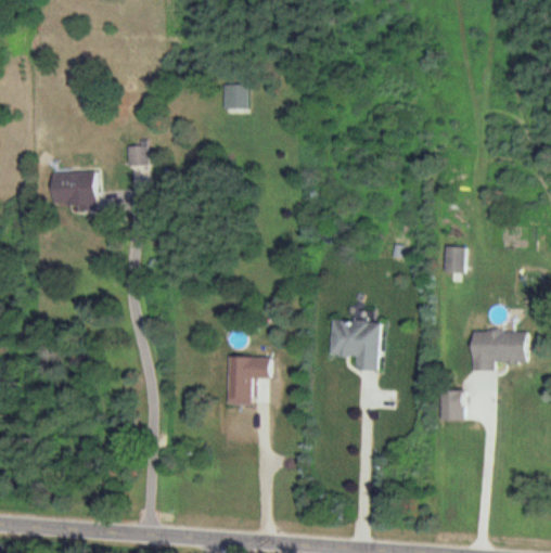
[(221,84),(221,108),(246,108),(246,84),(221,84)]
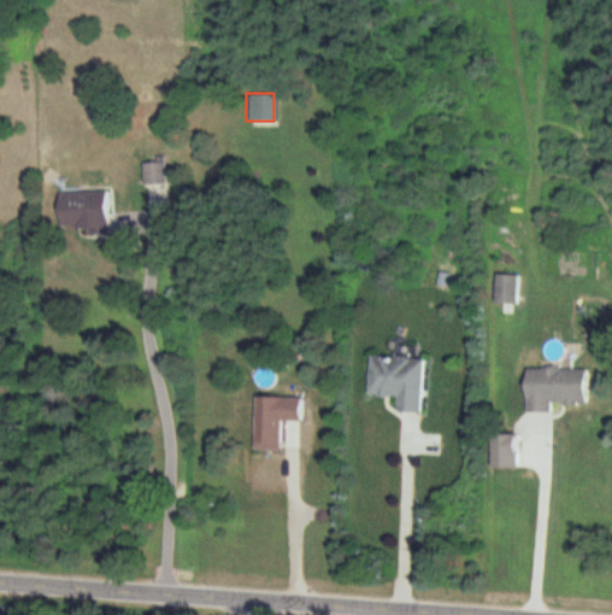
[(162,162),(140,162),(140,182),(162,182),(162,162)]
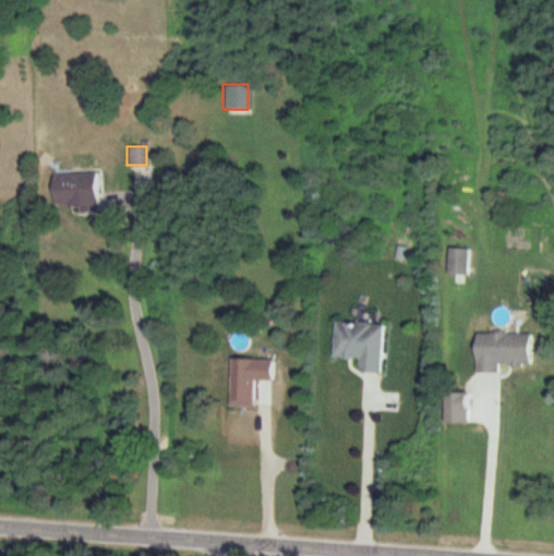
[(50,206),(94,206),(94,172),(50,172),(50,206)]
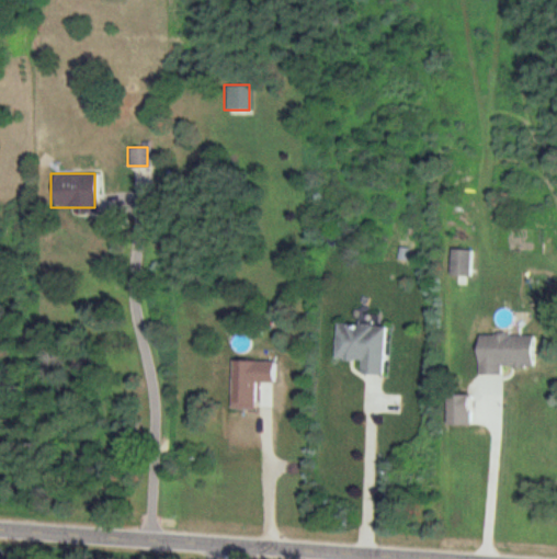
[(468,249),(447,249),(447,274),(468,274),(468,249)]
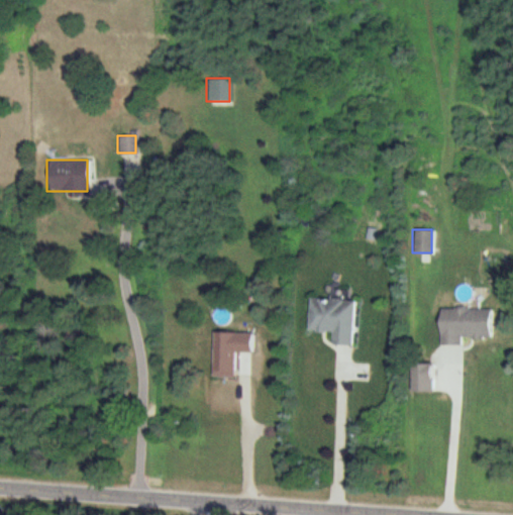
[(350,344),(352,300),(307,297),(306,330),(330,331),(330,343),(350,344)]
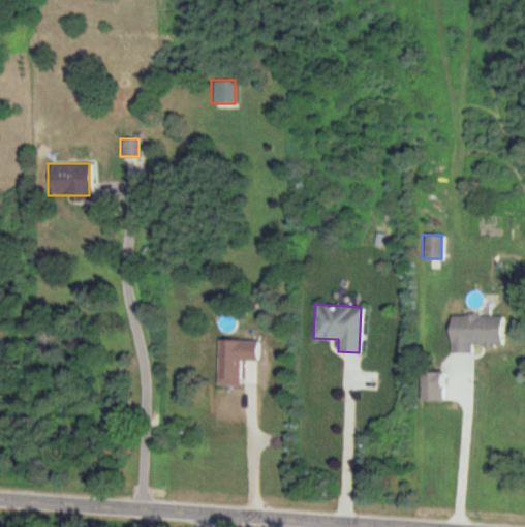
[(500,314),(449,314),(449,352),(470,352),(470,343),(500,343),(500,314)]
